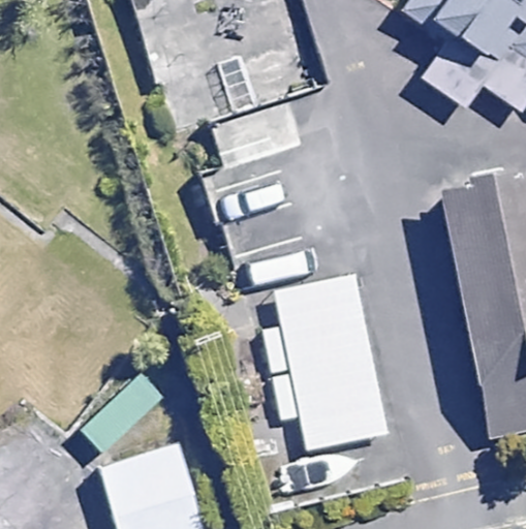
[(144,0),(176,125),(318,89),(296,0),(144,0)]
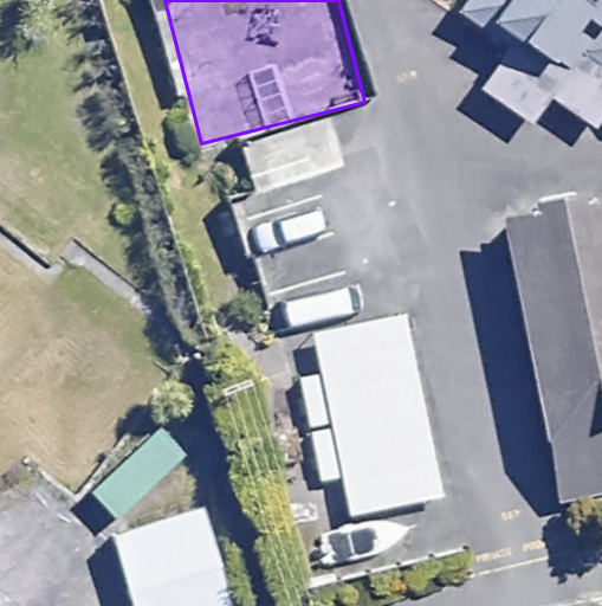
[(601,0),(489,0),(474,18),(518,53),(492,84),(536,120),(567,83),(601,111),(601,0)]
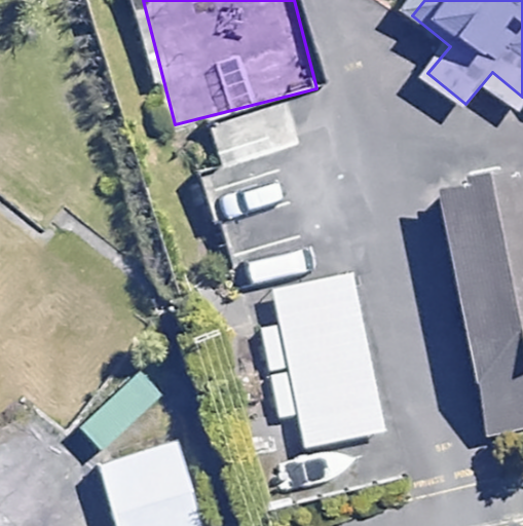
[(522,165),(437,182),(484,439),(522,431),(522,165)]
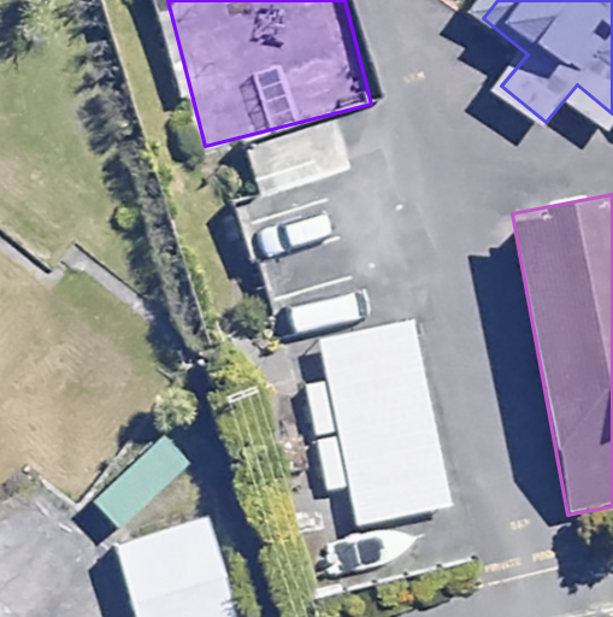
[(312,336),(322,376),(305,380),(328,482),(343,480),(353,527),(454,505),(413,315),(312,336)]
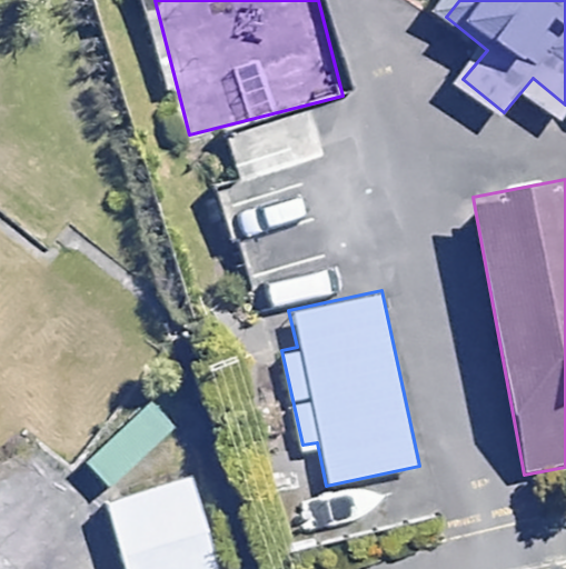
[(220,568),(194,476),(102,502),(120,568),(220,568)]
